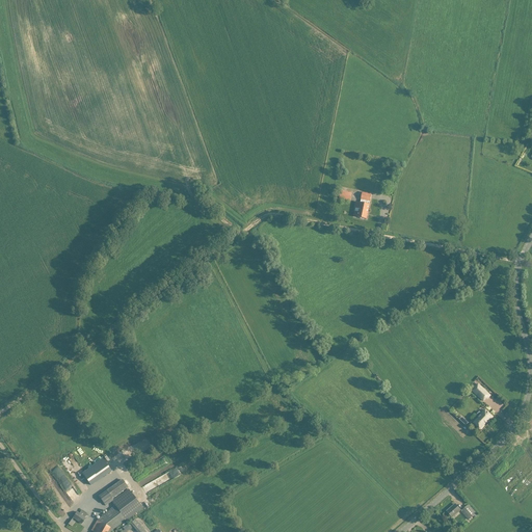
[(339,198),(350,201),(352,193),(341,190),(339,198)]
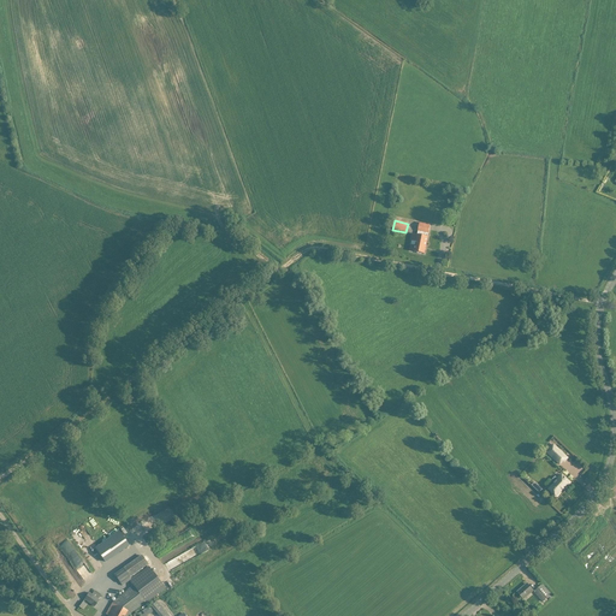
[(409,252),(425,254),(428,237),(427,237),(428,234),(431,225),(419,223),(418,231),(418,235),(412,234),(410,241),(412,241),(409,252)]
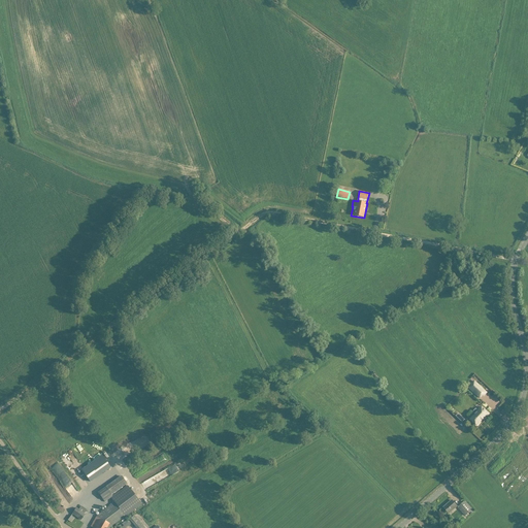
[(487,393),(474,382),(468,388),(480,398),(483,395),(484,396),(487,393)]
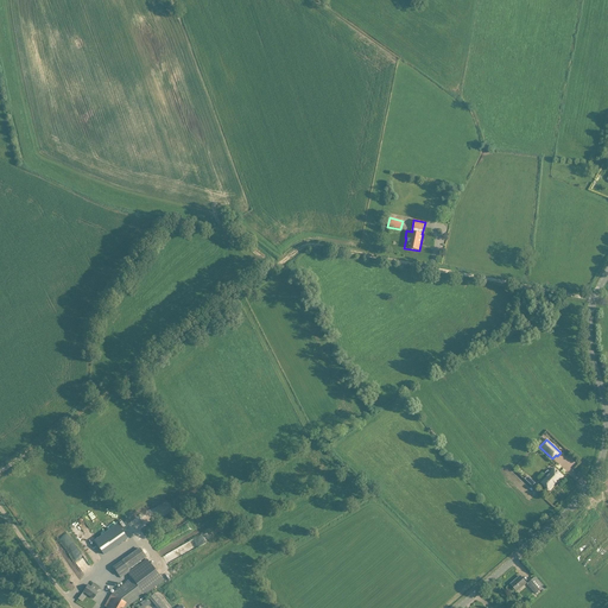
[(563,476),(555,469),(550,473),(551,475),(549,479),(548,477),(542,483),(550,489),(556,482),(557,483),(563,476)]
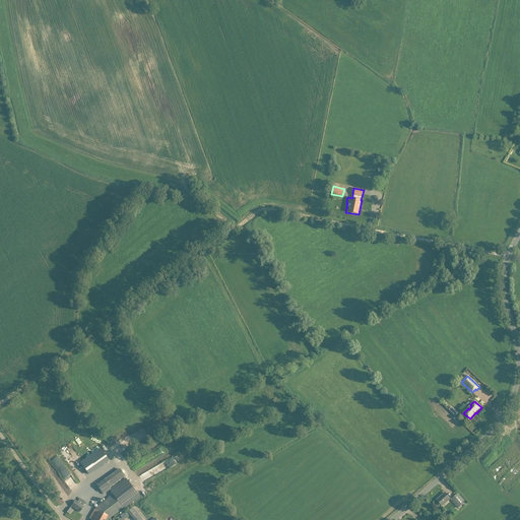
[(101,449),(81,463),(86,471),(107,457),(101,449)]
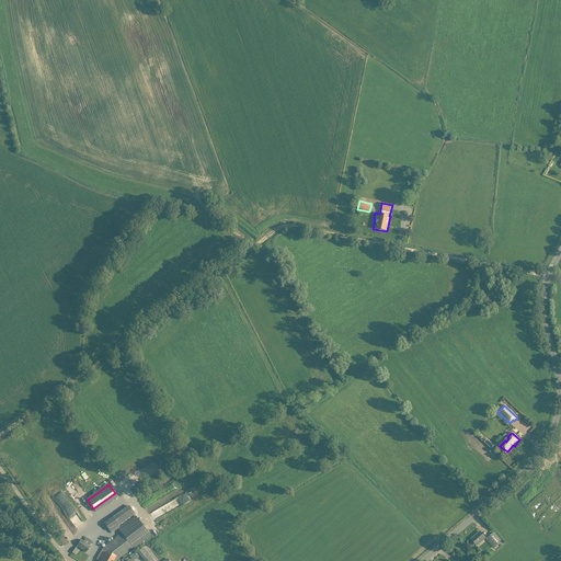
[(103,549),(96,560),(99,560),(98,560),(117,560),(119,559),(150,535),(136,517),(118,528),(122,535),(103,549)]
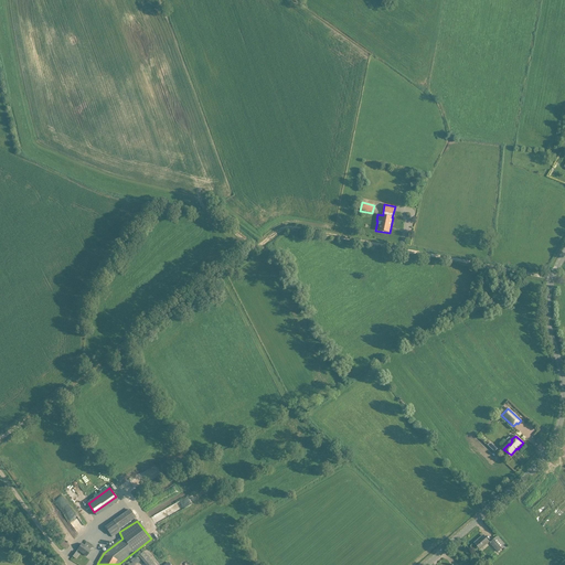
[(114,522),(105,528),(110,535),(119,530),(114,522)]
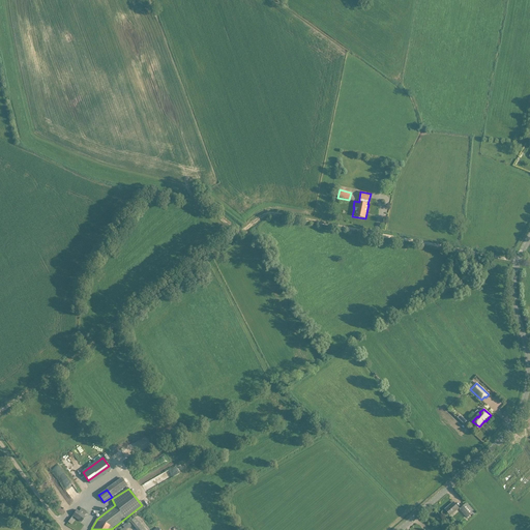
[(95,500),(88,495),(82,503),(88,508),(95,500)]
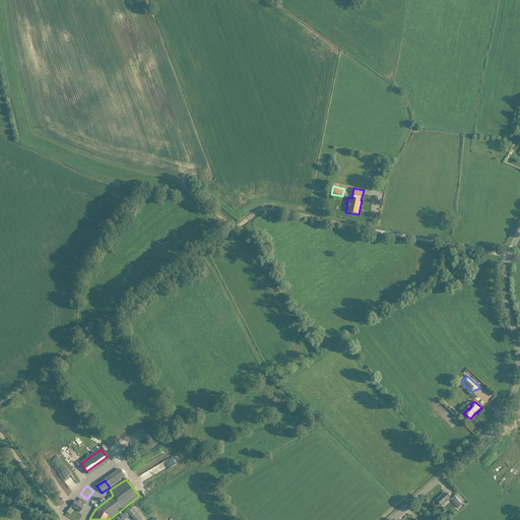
[(451,499),(445,493),(436,500),(442,507),(451,499)]
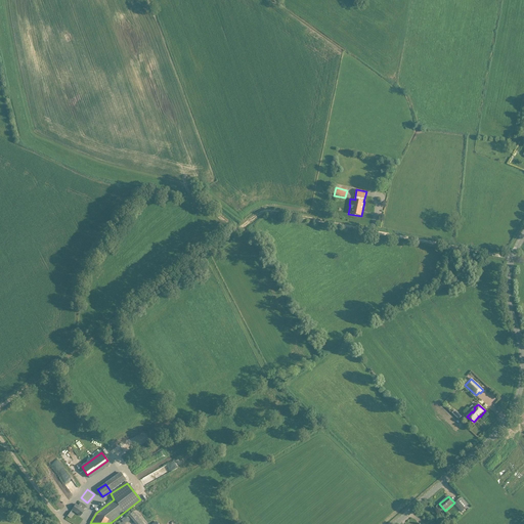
[(462,497),(453,504),(462,513),(470,506),(462,497)]
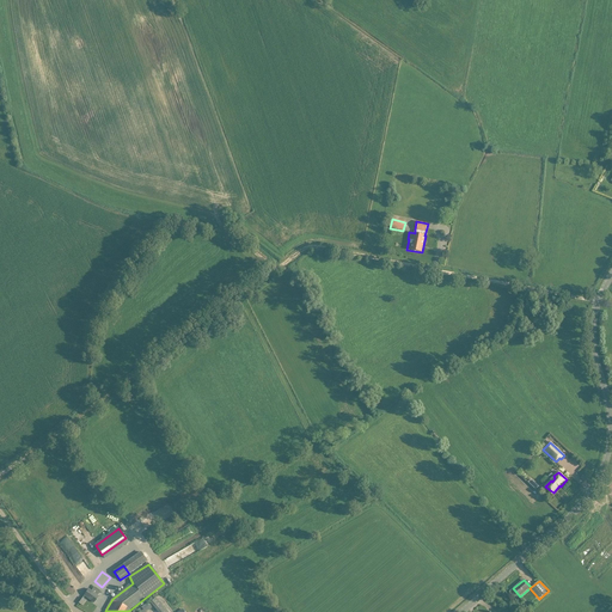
[(93,603),(97,598),(98,597),(89,589),(84,595),(93,603)]
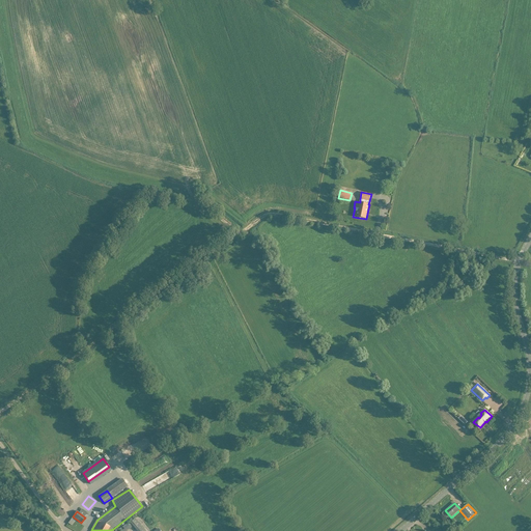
[(135,519),(130,523),(133,526),(136,529),(141,525),(135,519)]
